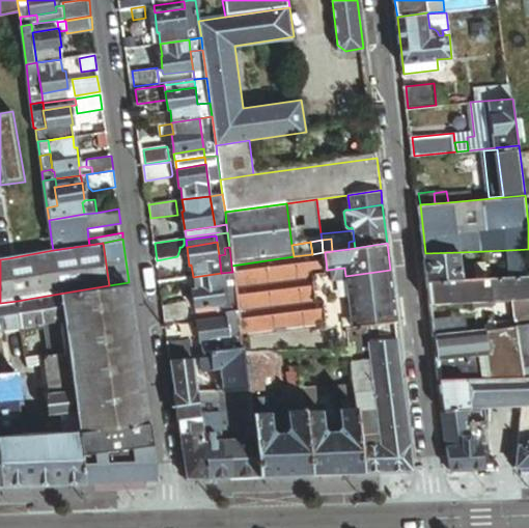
[(528,249),(508,250),(510,265),(511,276),(528,275),(528,249)]
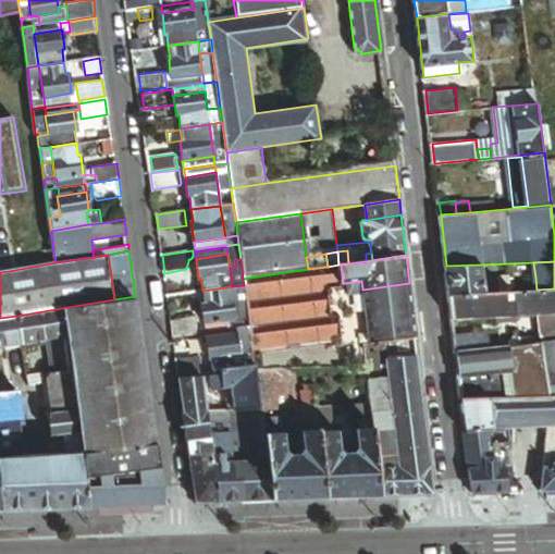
[(341,265),(338,265),(328,267),(308,269),(243,279),(244,285),(249,325),(253,348),(256,370),(296,368),(311,368),(366,365),(365,360),(364,343),(369,343),(365,315),(362,290),(361,281),(343,283),(341,265)]
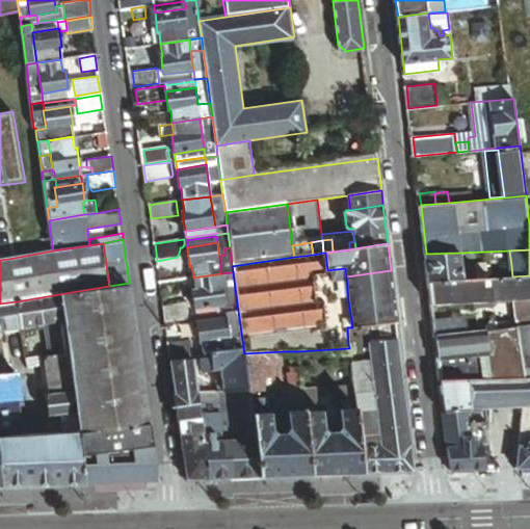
[(462,268),(460,253),(426,254),(429,282),(464,280),(464,278),(462,268)]
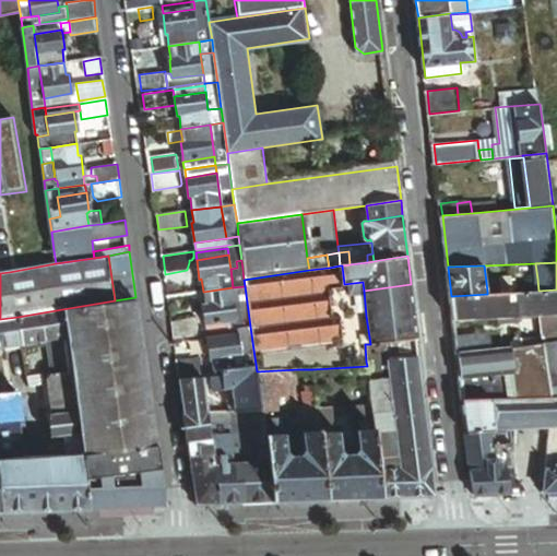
[(506,286),(507,293),(517,292),(537,291),(538,291),(537,279),(505,281),(506,286)]
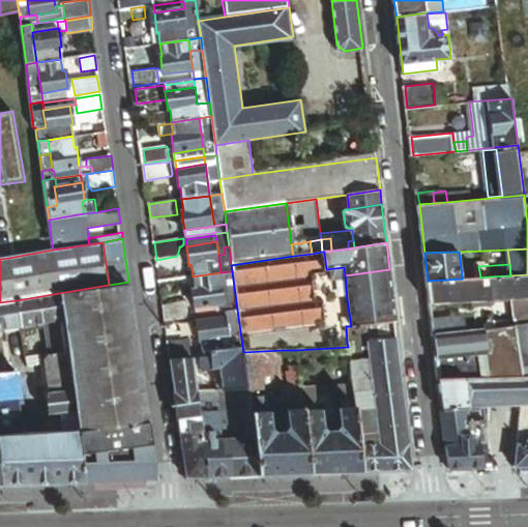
[(478,266),(461,267),(462,276),(469,276),(469,272),(479,271),(478,266)]
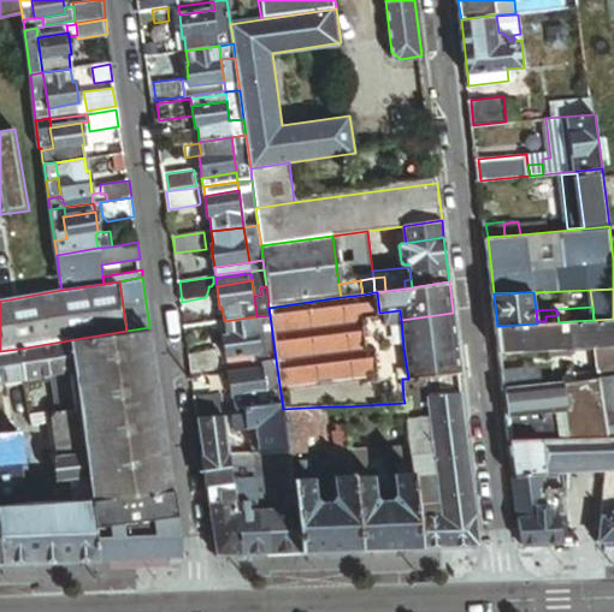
[(456,340),(453,313),(401,320),(403,348),(456,340)]
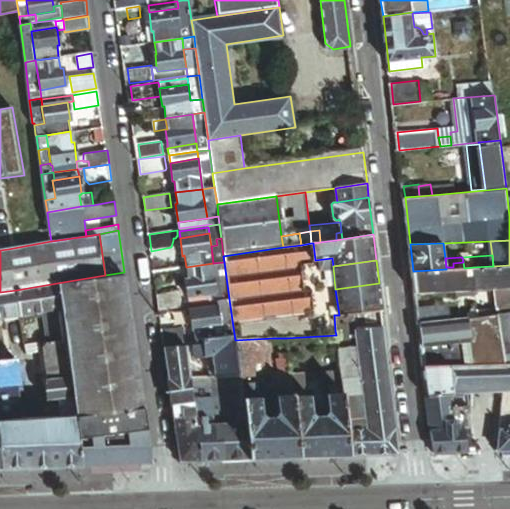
[(229,299),(224,262),(213,263),(217,292),(218,300),(229,299)]
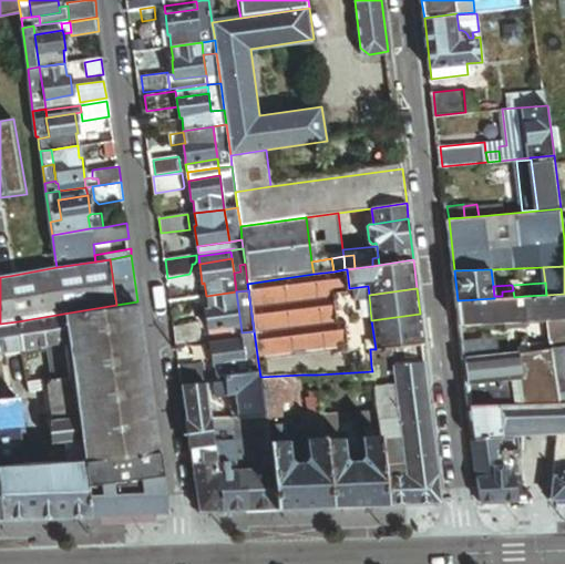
[(236,291),(206,296),(208,308),(206,308),(209,328),(240,324),(236,291)]
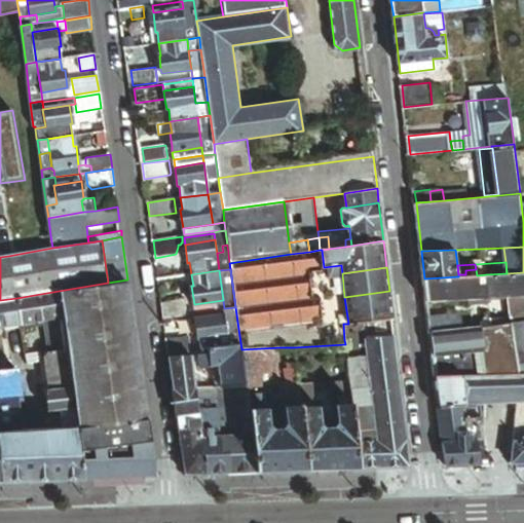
[(523,272),(507,273),(506,273),(508,289),(512,312),(513,323),(523,321),(523,272)]
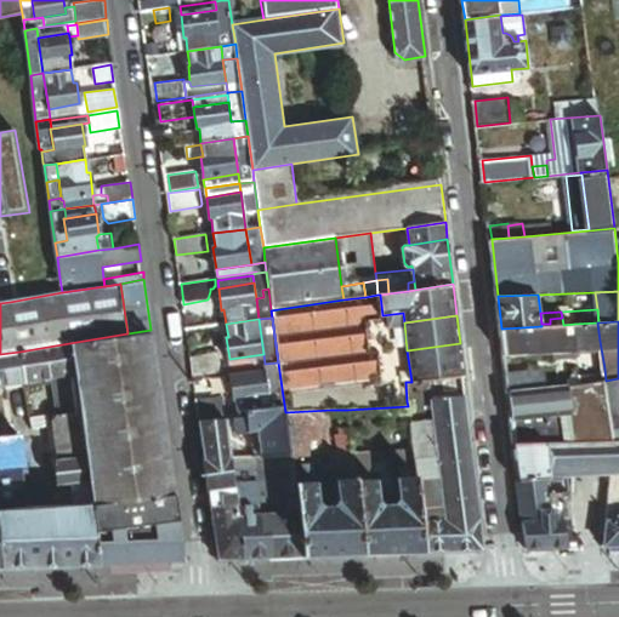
[(597,323),(574,324),(575,343),(600,341),(597,323)]
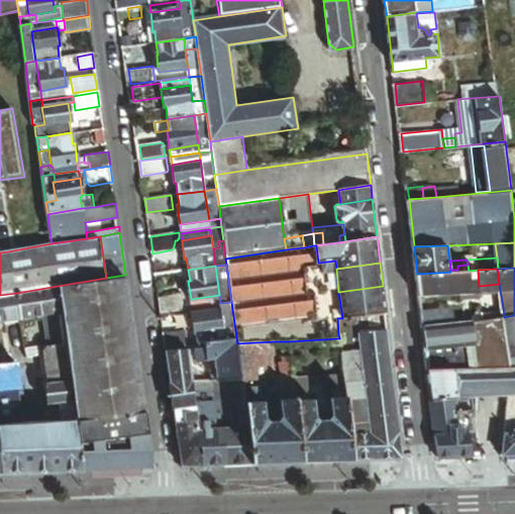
[(469,271),(460,271),(462,292),(480,290),(479,286),(478,270),(469,271)]
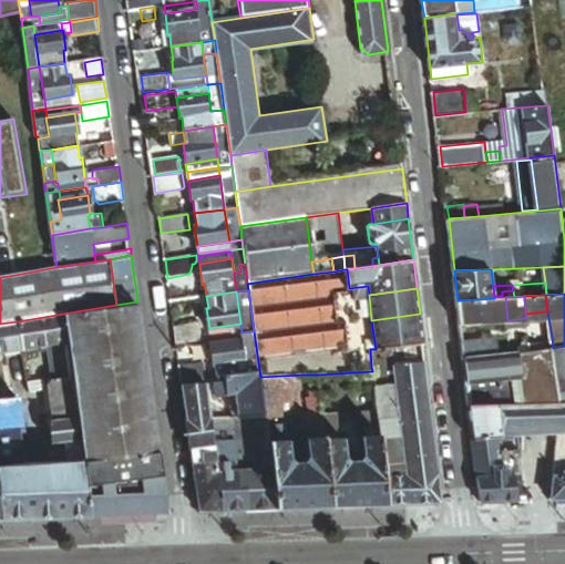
[(502,297),(494,298),(458,300),(461,324),(507,320),(505,297),(502,297)]
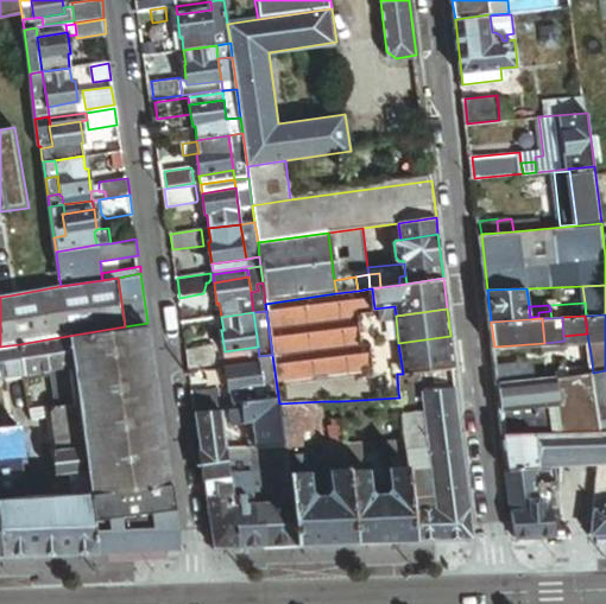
[(147,323),(125,326),(68,336),(71,364),(73,374),(76,400),(83,445),(86,468),(98,551),(181,548),(147,323)]
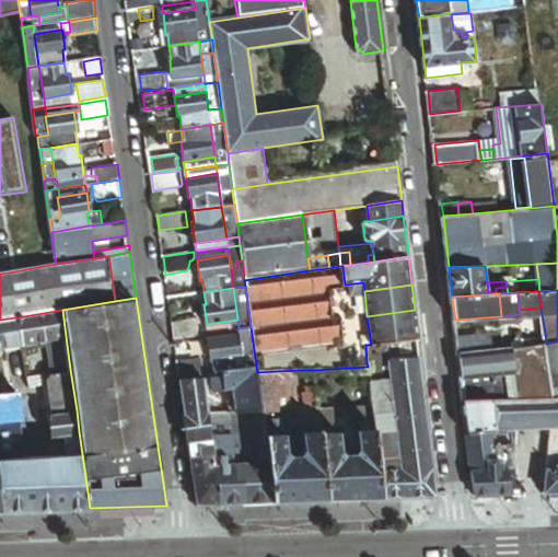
[(66,336),(62,310),(18,317),(22,345),(49,339),(66,336)]
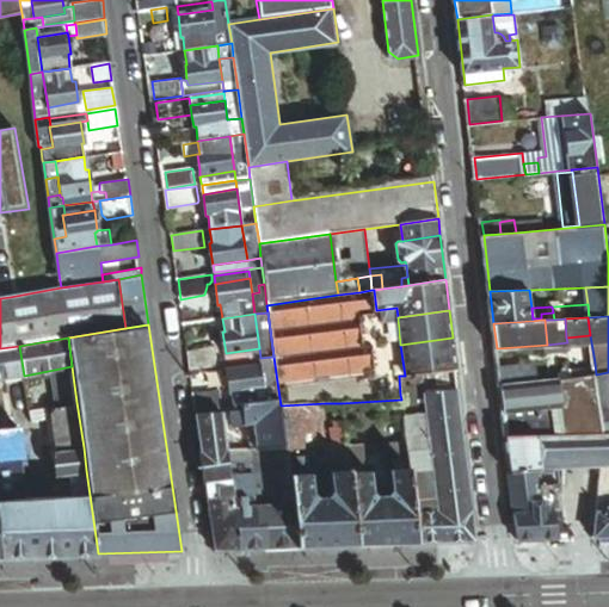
[(456,369),(453,338),(400,345),(405,376),(456,369)]
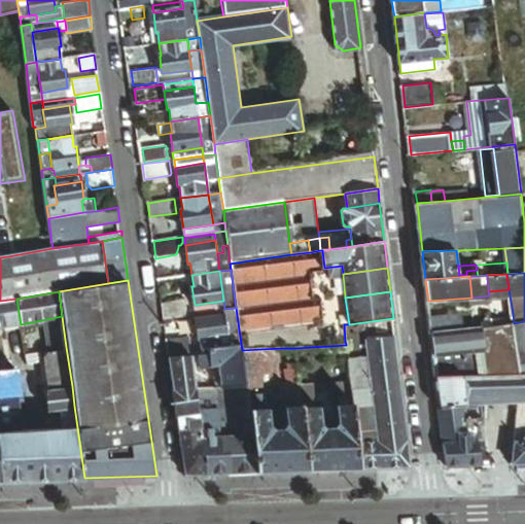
[(0,327),(21,324),(16,299),(0,301),(0,327)]
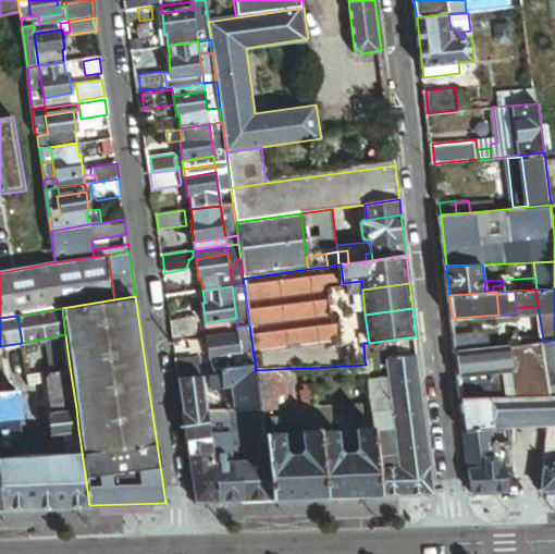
[(173,335),(199,332),(197,316),(171,319),(173,335)]
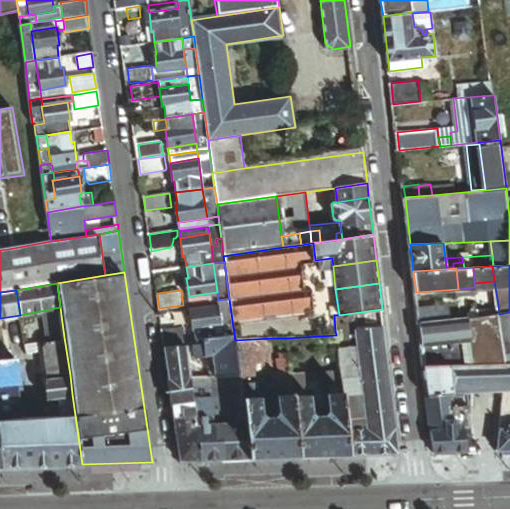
[(189,296),(190,304),(218,300),(217,292),(189,296)]
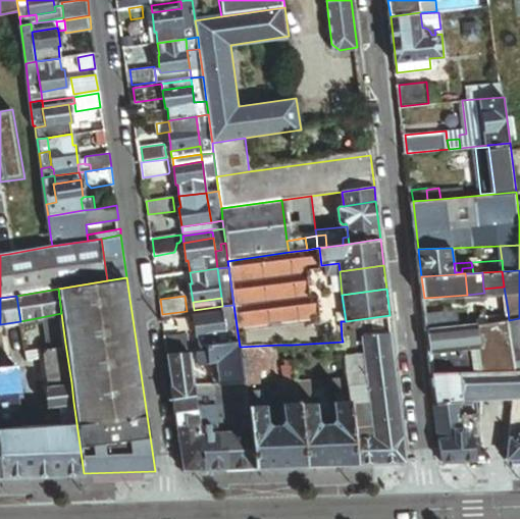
[(225,327),(237,326),(234,305),(222,306),(224,314),(225,327)]
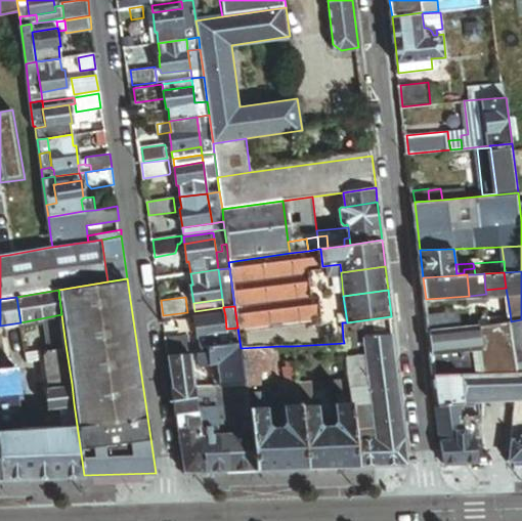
[(480,326),(511,321),(510,311),(490,314),(490,320),(479,322),(480,326)]
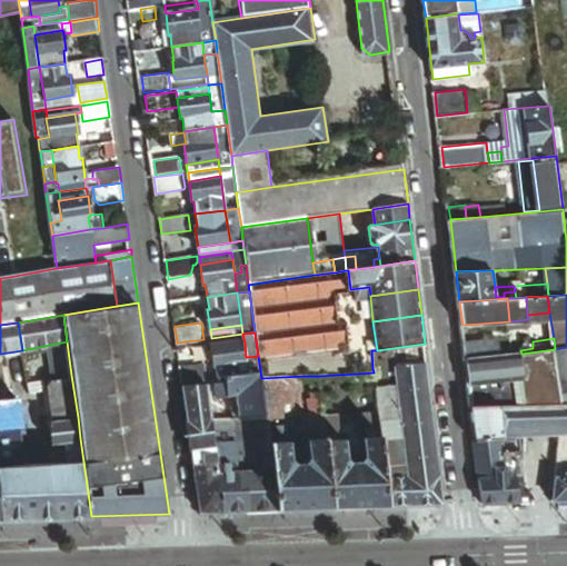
[(531,339),(465,349),(466,358),(520,350),(533,348),(533,341),(531,339)]
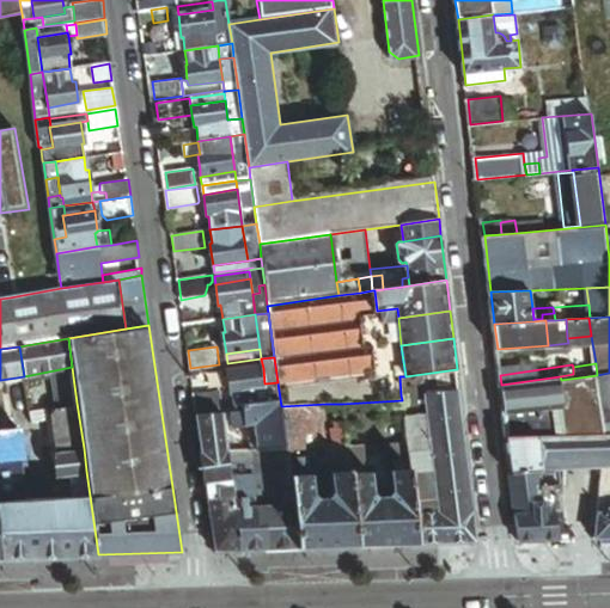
[(73,376),(72,367),(54,370),(55,385),(65,384),(63,378),(73,376)]
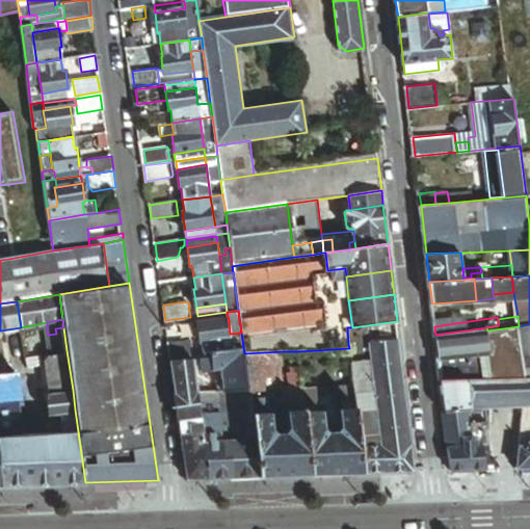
[(210,355),(244,353),(241,333),(230,334),(229,320),(199,324),(201,343),(203,343),(204,355),(210,355)]
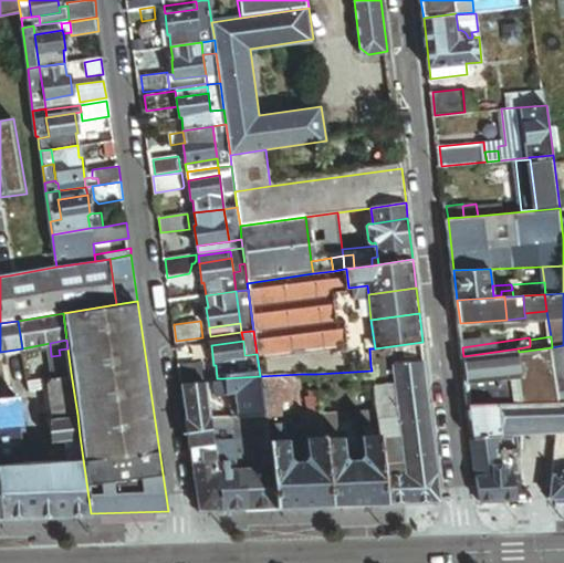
[(425,361),(423,342),(375,348),(369,348),(371,366),(425,361)]
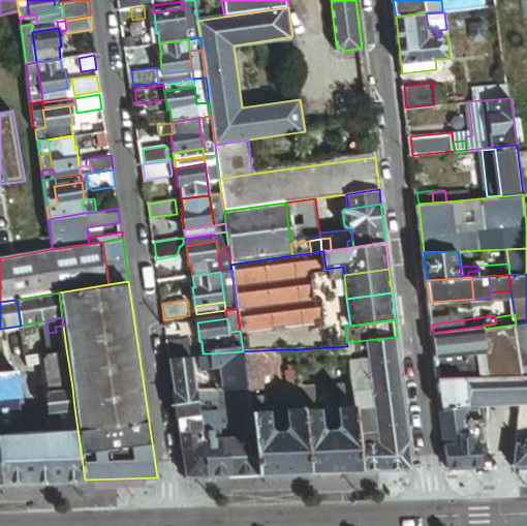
[(526,322),(516,325),(518,336),(526,334),(526,322)]
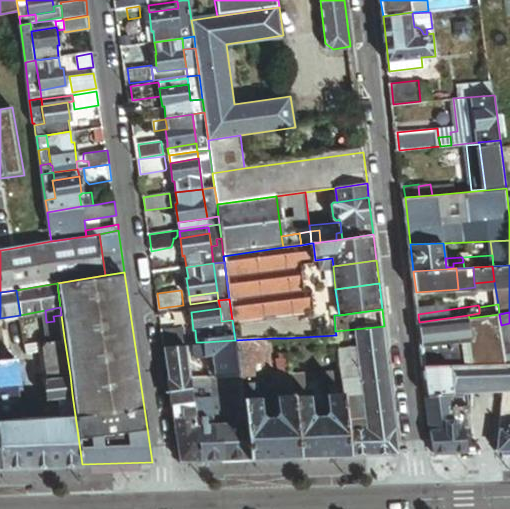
[(424,365),(506,363),(501,325),(499,314),(469,318),(471,337),(422,345),(424,365)]
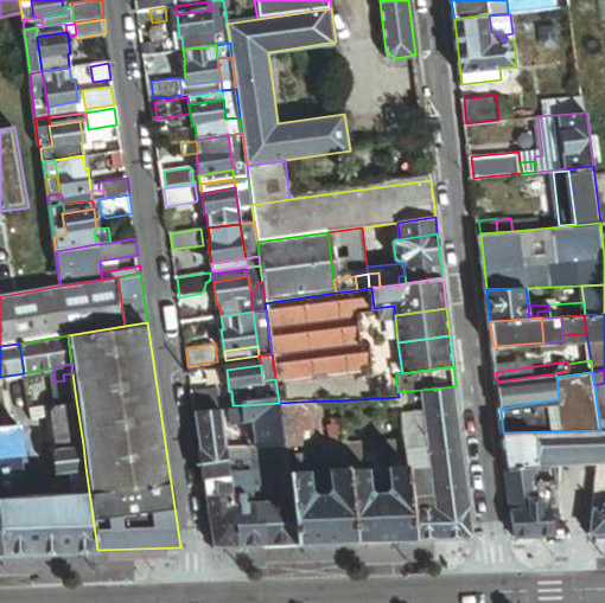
[(57,403),(76,399),(72,373),(63,374),(64,380),(55,382),(57,403)]
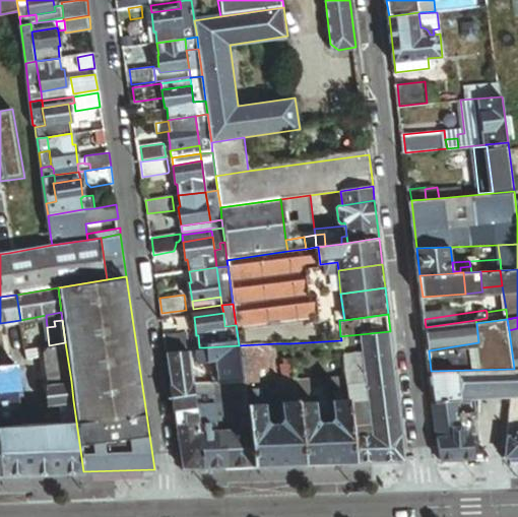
[(426,327),(426,328),(476,323),(475,320),(426,327)]
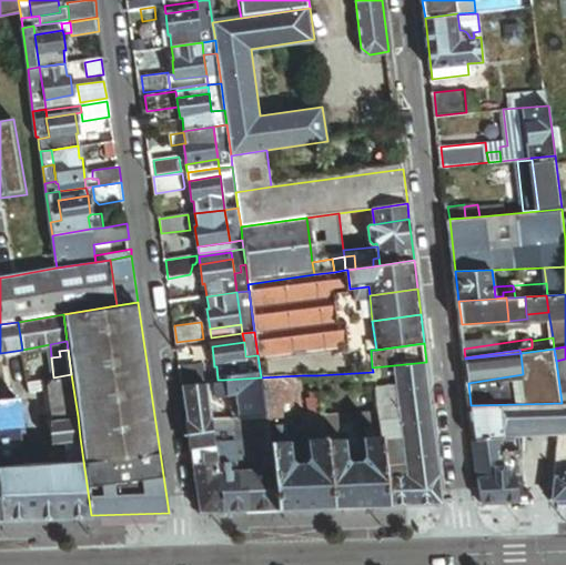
[(465,359),(468,383),(523,374),(521,353),(465,359)]
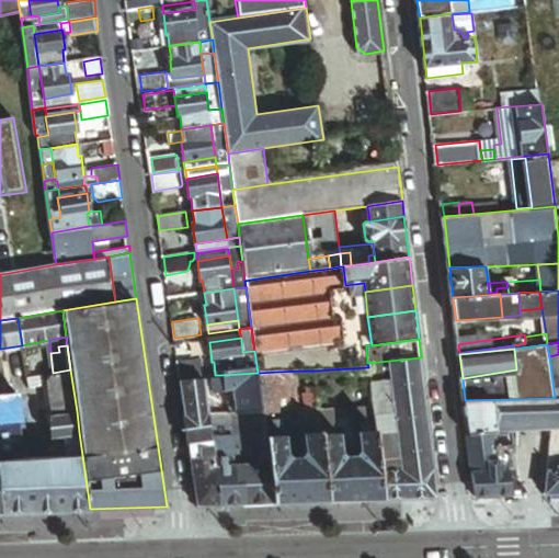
[(558,354),(549,356),(555,398),(558,397),(558,354)]
